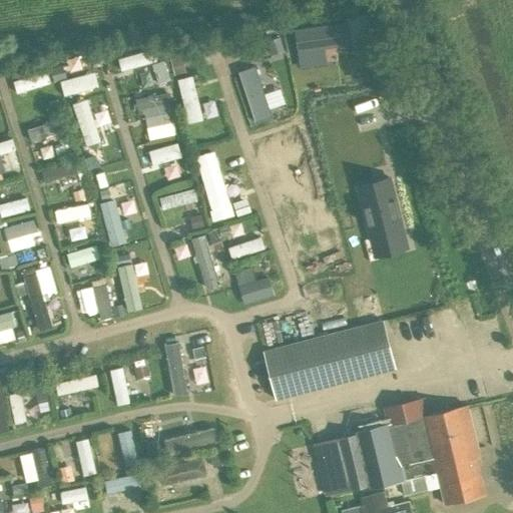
[(347,25),(288,34),(290,48),(319,44),(320,50),(326,49),(325,43),(349,39),(349,43),(372,40),(369,14),(346,17),(347,25)]
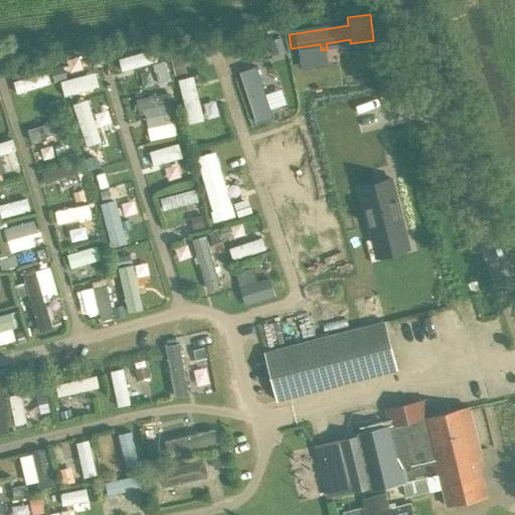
[(154,52),(120,60),(123,73),(157,65),(154,52)]
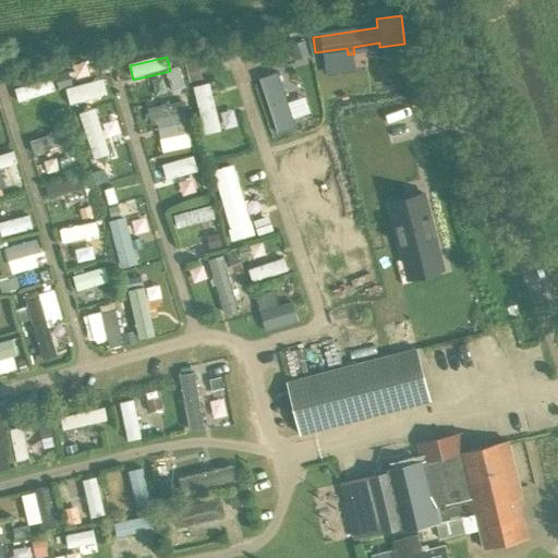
[(295,125),(278,73),(259,79),(277,132),(295,125)]
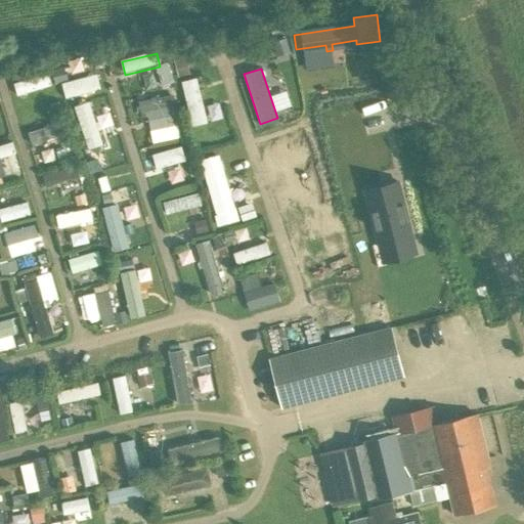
[(48,75),(14,83),(18,97),(51,89),(48,75)]
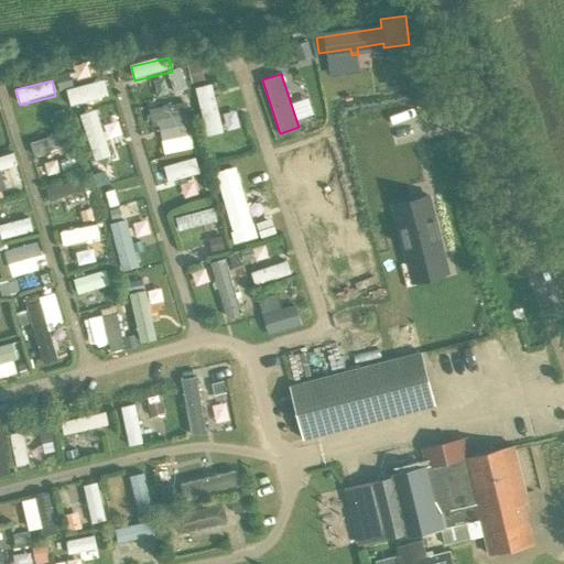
[(102,82),(64,90),(68,108),(106,99),(102,82)]
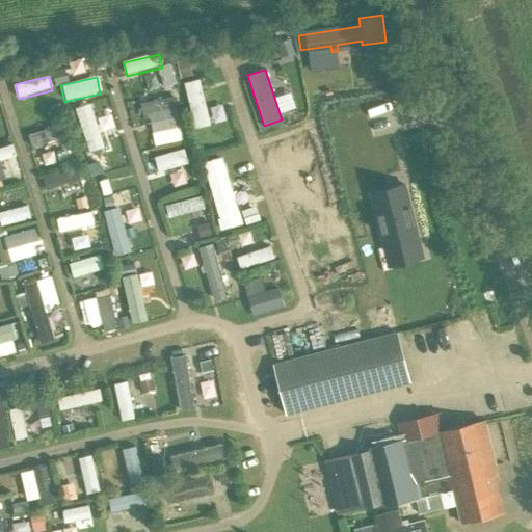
[(184,84),(197,133),(213,129),(200,80),(184,84)]
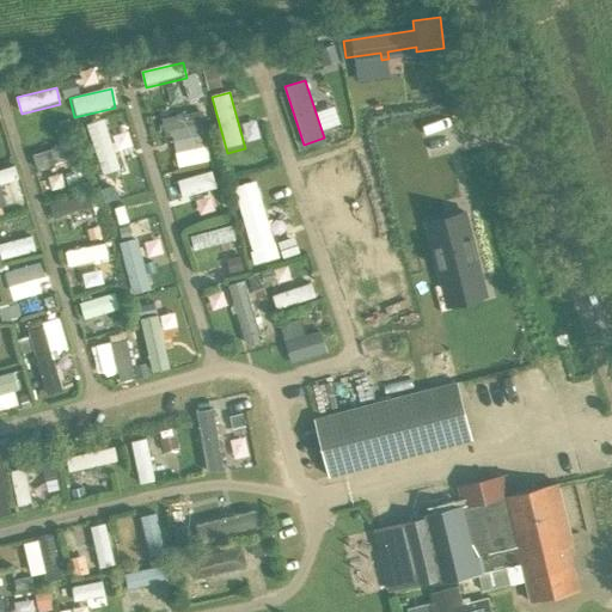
[(402,103),(412,147),(457,136),(445,92),(402,103)]
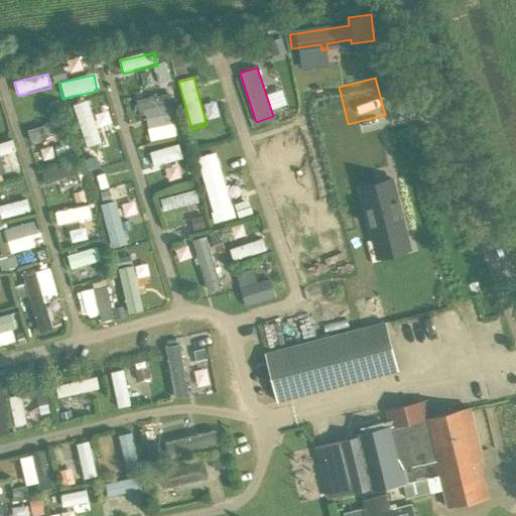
[(169,93),(134,99),(137,119),(173,113),(169,93)]
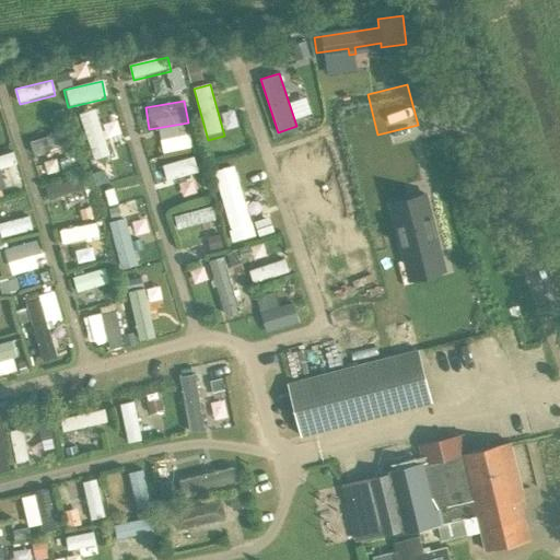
[(98,111),(81,115),(92,163),(109,159),(98,111)]
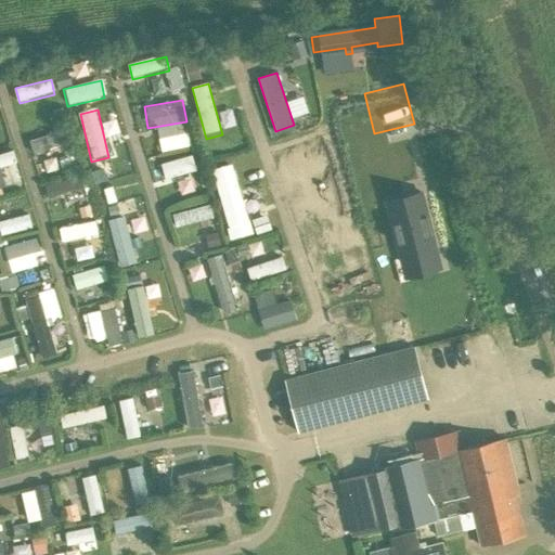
[(63,133),(30,141),(35,157),(67,150),(63,133)]
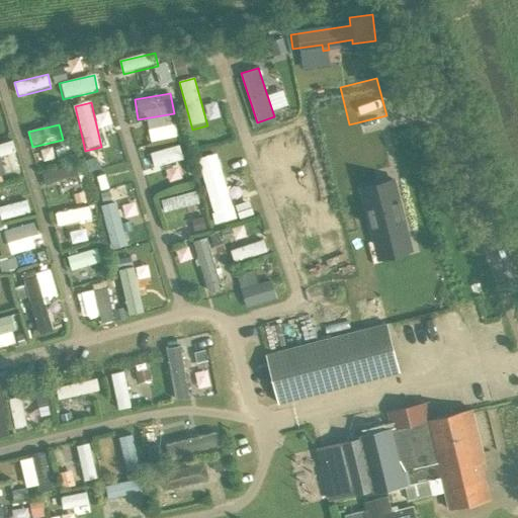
[(182,149),(152,156),(155,170),(185,163),(182,149)]
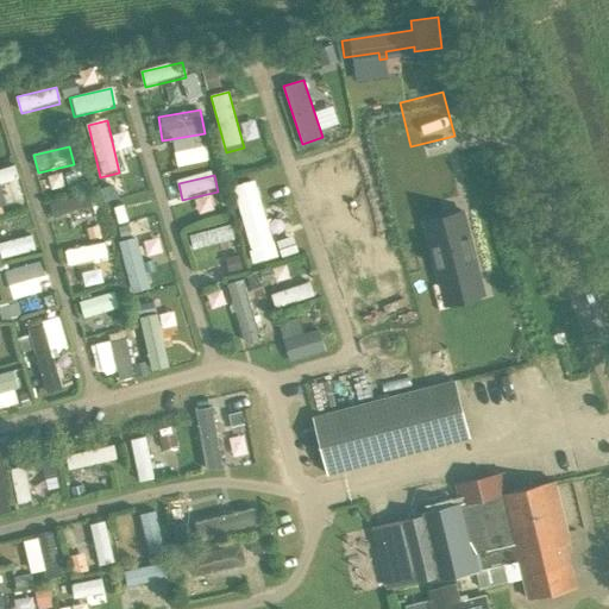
[(256,183),(237,188),(255,252),(274,246),(256,183)]
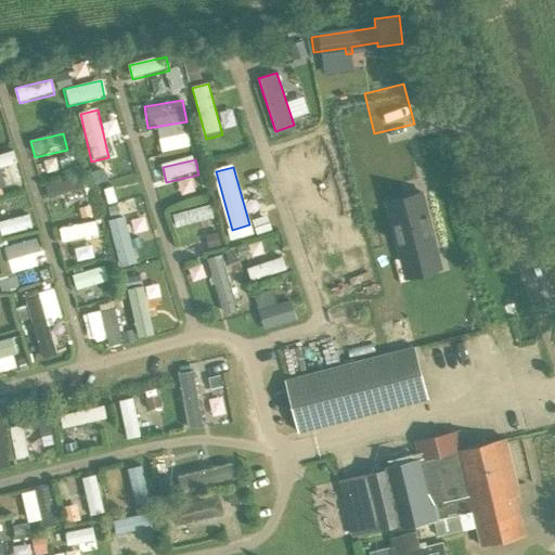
[(82,181),(48,189),(50,202),(85,194),(82,181)]
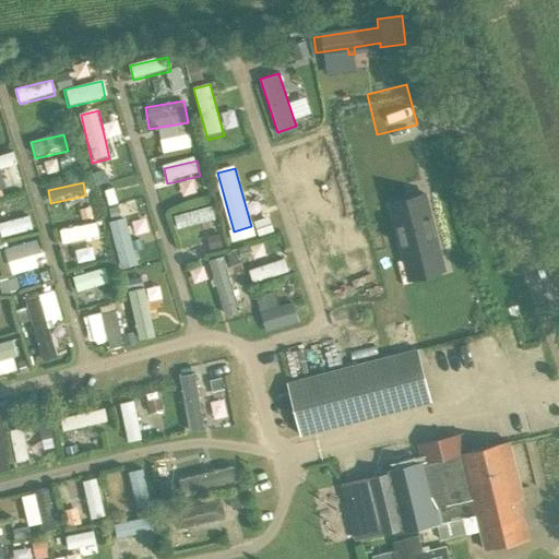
[(110,187),(99,190),(104,206),(115,203),(110,187)]
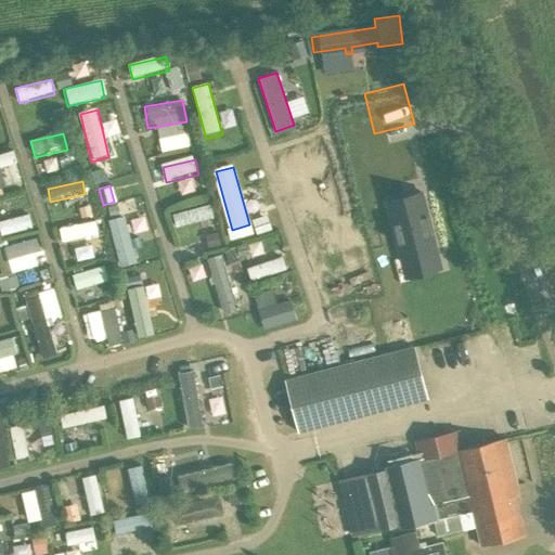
[(422,192),(386,202),(402,262),(438,254),(422,192)]
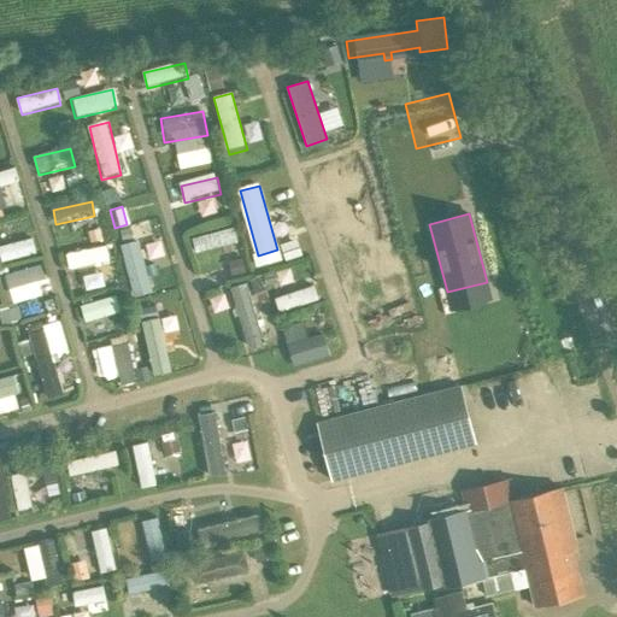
[(235,231),(194,241),(198,256),(238,246),(235,231)]
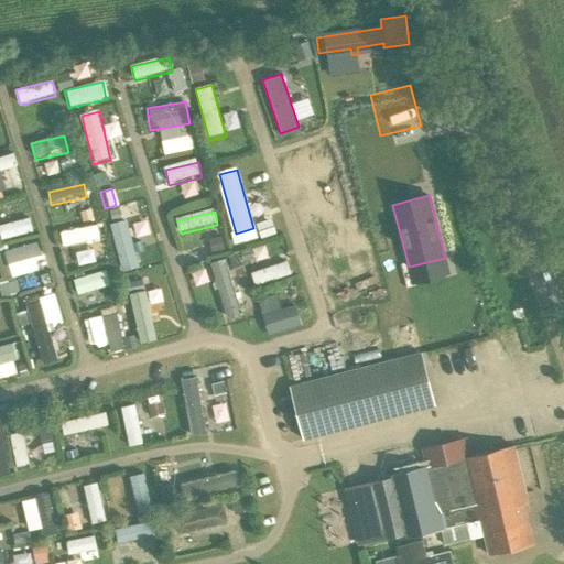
[(127,219),(111,223),(123,271),(138,267),(127,219)]
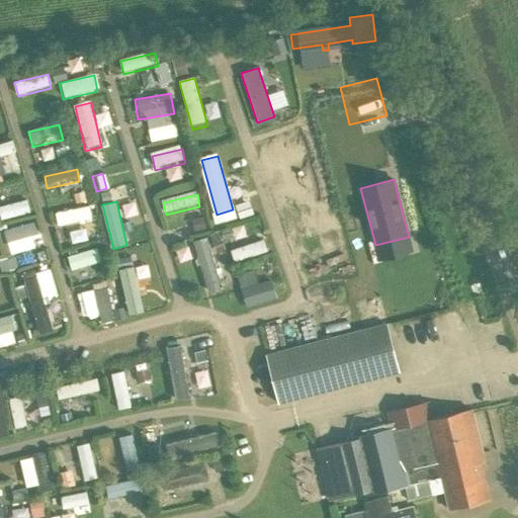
[(29,203),(0,209),(0,214),(2,222),(31,214),(29,203)]
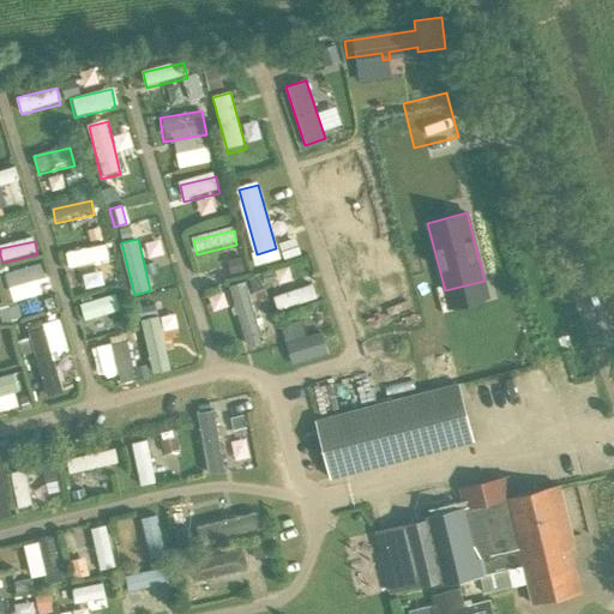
[(103,245),(68,253),(73,271),(108,264),(103,245)]
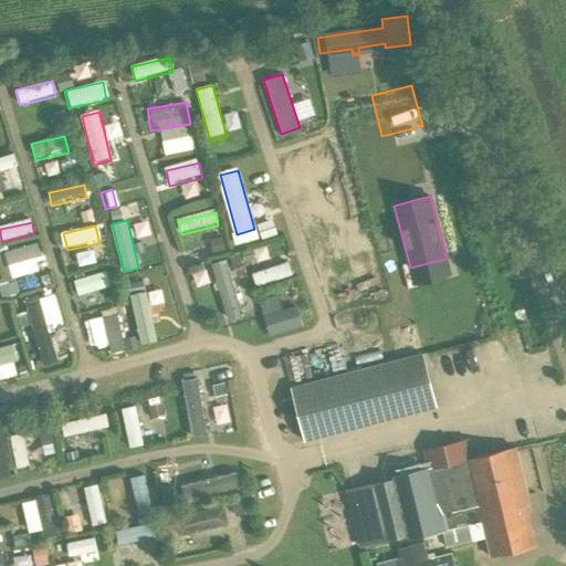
[(39,249),(6,257),(11,280),(44,272),(39,249)]
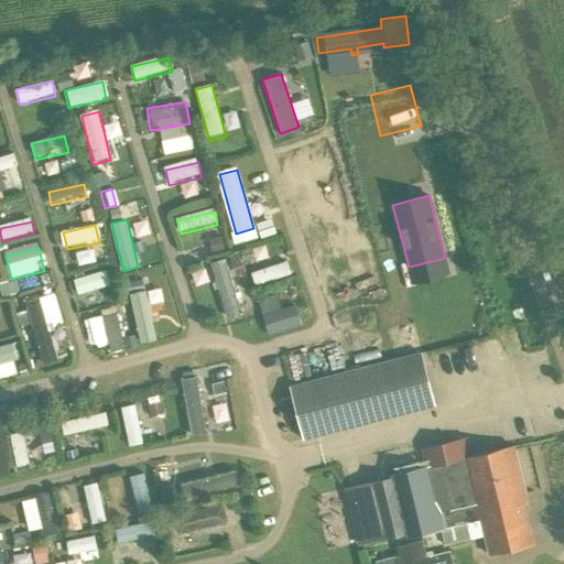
[(229,262),(213,266),(226,322),(242,317),(229,262)]
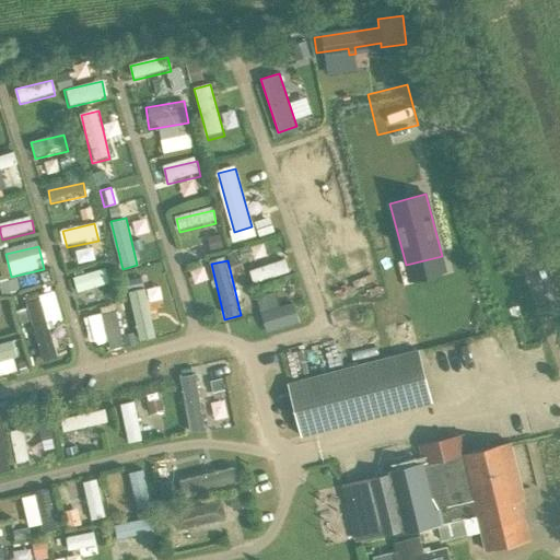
[(284,264),(251,271),(254,284),(288,277),(284,264)]
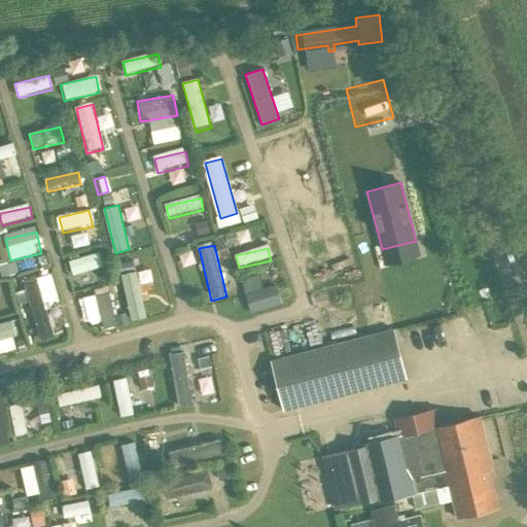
[(99,255),(70,262),(74,278),(103,271),(99,255)]
